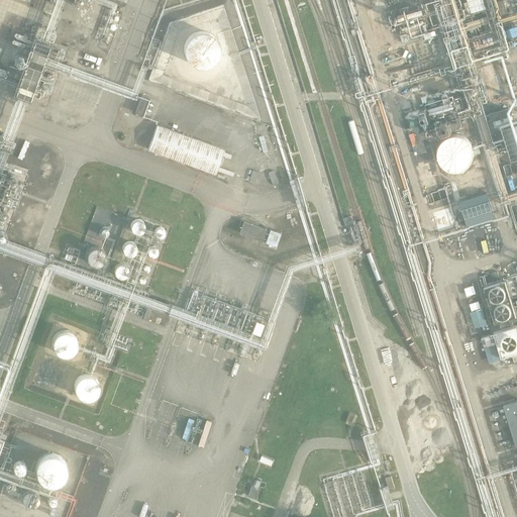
[(467,0),(467,3),(472,4),(472,8),(489,9),(489,0),(467,0)]
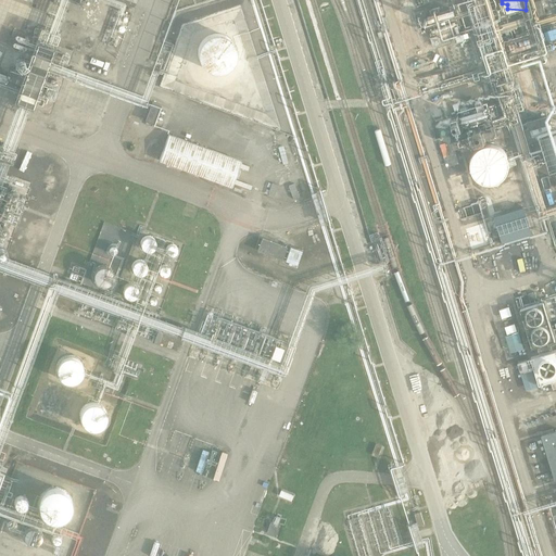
[(235,51),(235,48),(234,45),(232,41),(230,38),(227,35),(224,34),(220,33),(217,32),(213,32),(210,33),(206,35),(203,37),(201,39),(199,42),(197,47),(197,50),(197,54),(198,58),(199,61),(201,64),(204,66),(207,68),(212,70),(215,71),(219,71),(223,70),(226,67),(229,65),(231,63),(234,59),(235,55),(235,51)]
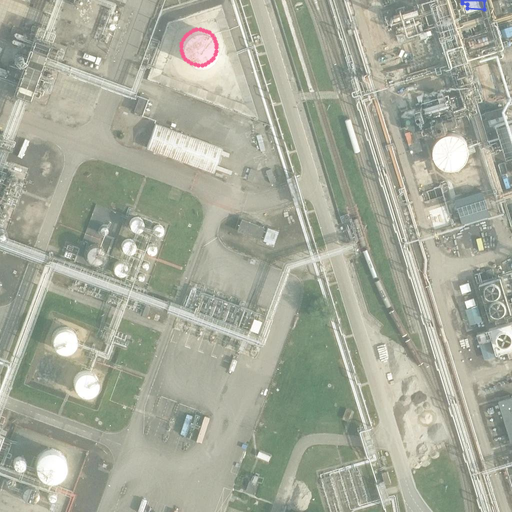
[(48,43),(33,38),(14,91),(29,97),(48,43)]
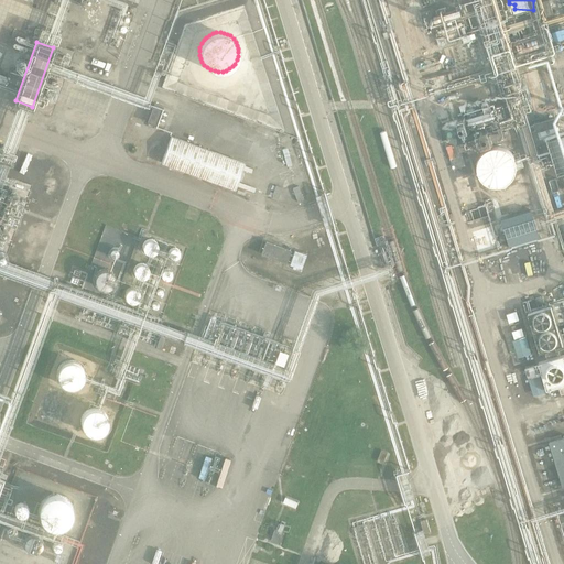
[(163,107),(154,104),(147,123),(155,127),(163,107)]
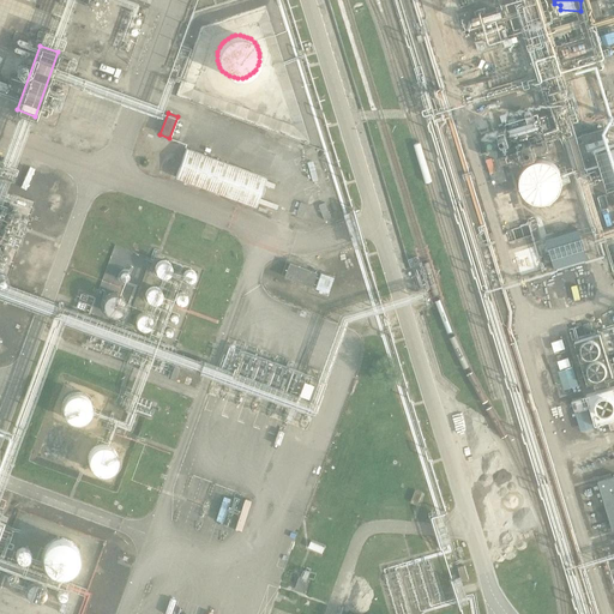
[(509,164),(549,150),(536,114),(518,121),(519,126),(513,128),(512,125),(499,130),(506,151),(482,161),(492,186),(513,178),(509,164)]
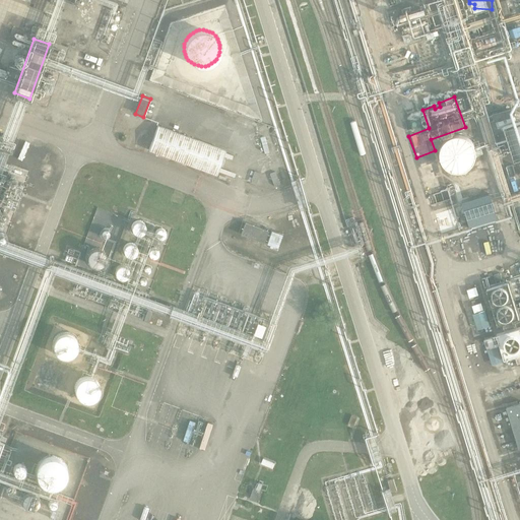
[(514,117),(512,110),(493,116),(495,122),(514,117)]
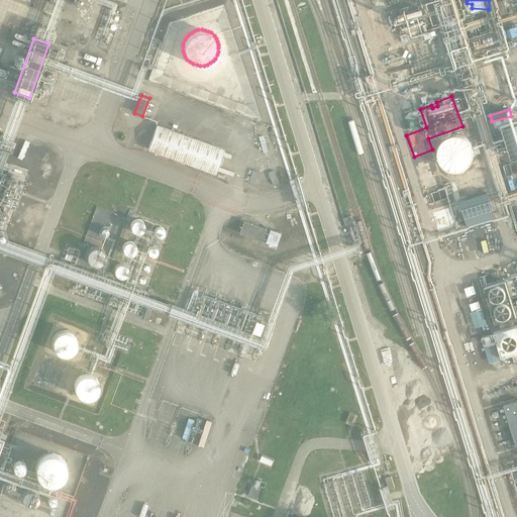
[(506,131),(515,157),(516,156),(516,124),(515,125),(516,128),(506,131)]
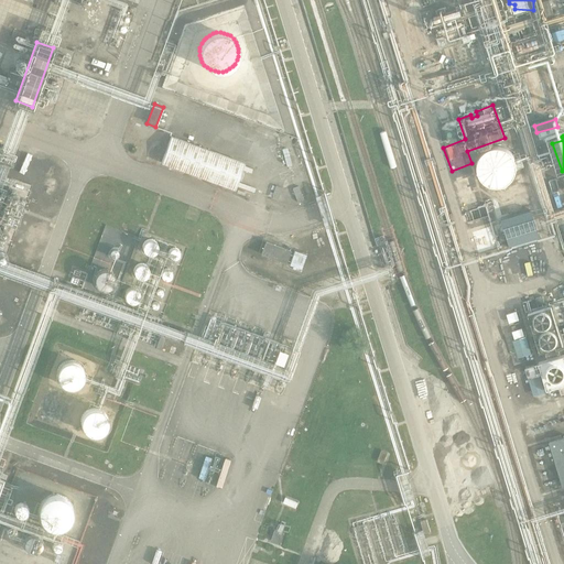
[(171,137),(164,154),(161,163),(235,191),(245,163),(171,137)]
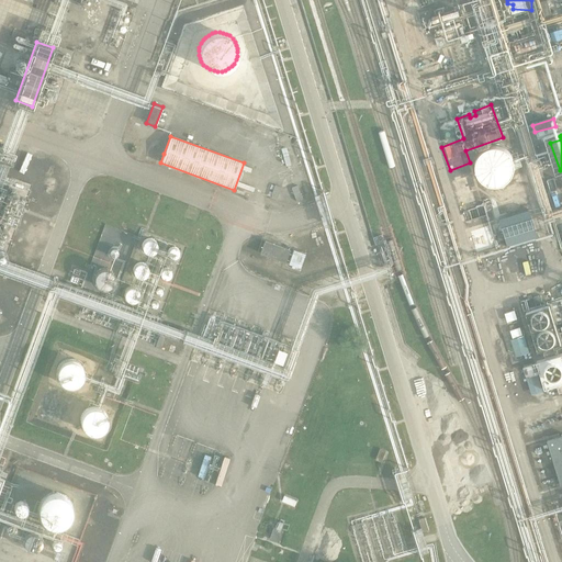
[(515,171),(515,167),(515,164),(514,160),(512,157),(509,154),(507,152),(504,149),(501,148),(496,147),(493,148),(490,148),(486,150),(483,153),(481,155),(479,158),(476,161),(476,165),(476,169),(476,172),(479,176),(480,179),(483,181),(486,183),(490,186),(493,187),(496,187),(501,186),(504,184),(507,183),(509,180),(512,178),(514,175),(515,171)]
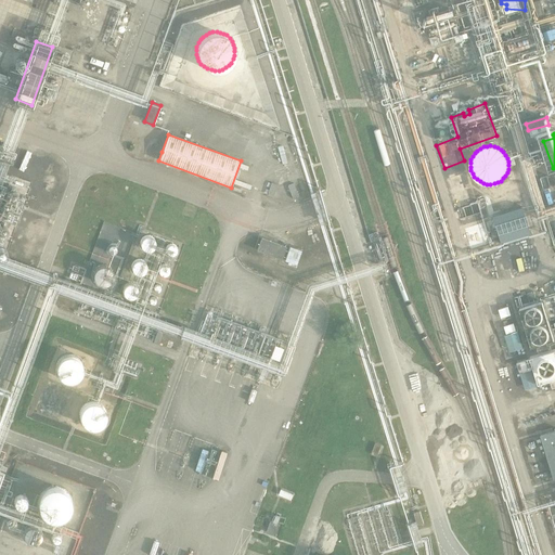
[(523,207),(498,215),(492,216),(501,243),(530,234),(523,207)]
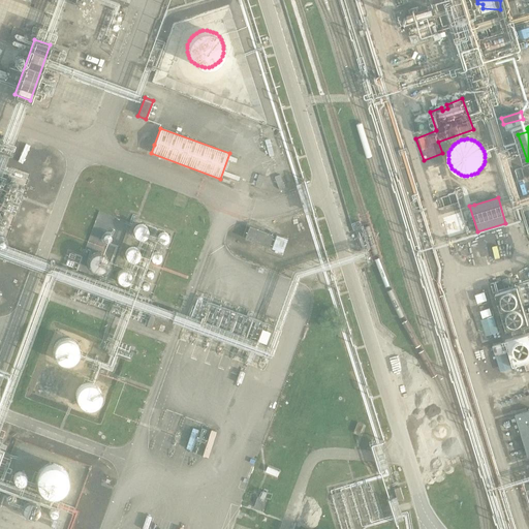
[(273,236),(249,226),(245,239),(269,247),(273,236)]
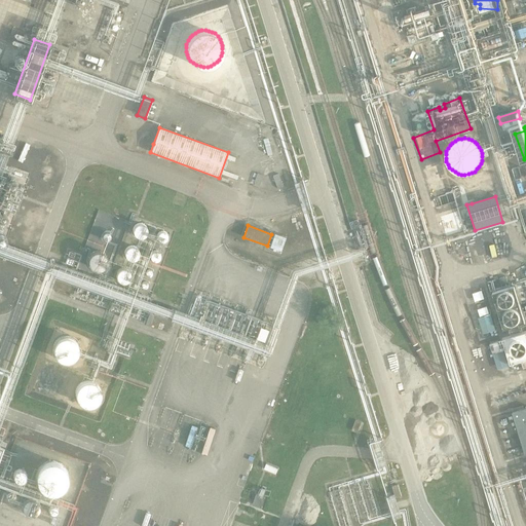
[(150,232),(150,231),(150,229),(149,228),(147,226),(145,226),(143,226),(141,227),(140,229),(140,231),(140,233),(141,235),(143,236),(145,237),(147,236),(149,235),(150,233),(150,232)]
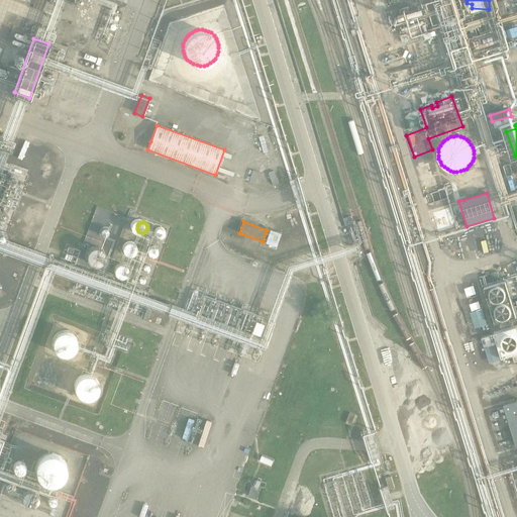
[(163,233),(163,230),(162,229),(160,227),(158,227),(156,228),(153,229),(152,230),(151,232),(152,234),(153,236),(154,237),(157,238),(160,238),(161,237),(162,235),(163,233)]
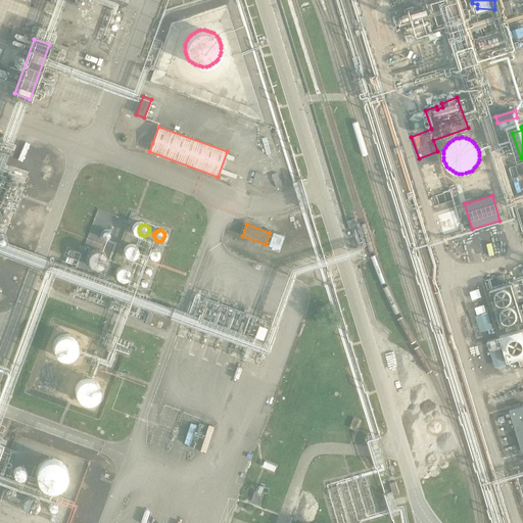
[(142,251),(142,250),(141,248),(140,247),(138,245),(136,245),(134,246),(132,247),(131,249),(131,251),(131,253),(132,254),(134,255),(136,256),(138,255),(140,254),(141,253),(142,251)]
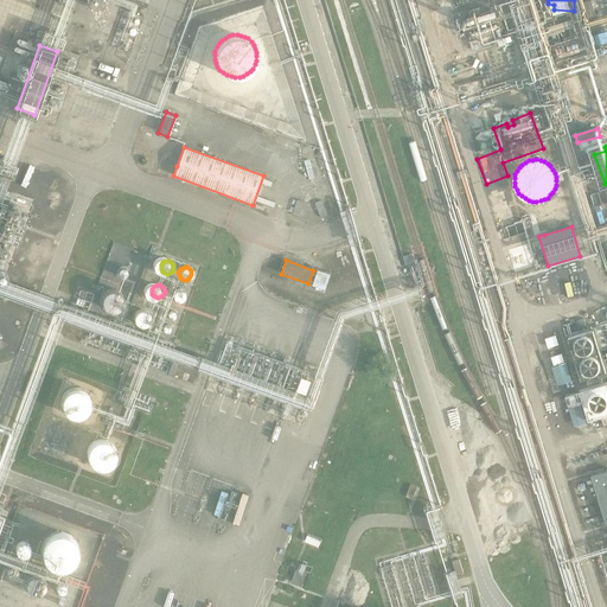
[(184,299),(184,296),(183,294),(181,293),(179,293),(177,293),(174,294),(172,295),(172,298),(172,300),(173,302),(174,305),(178,305),(180,305),(183,304),(184,301),(184,299)]
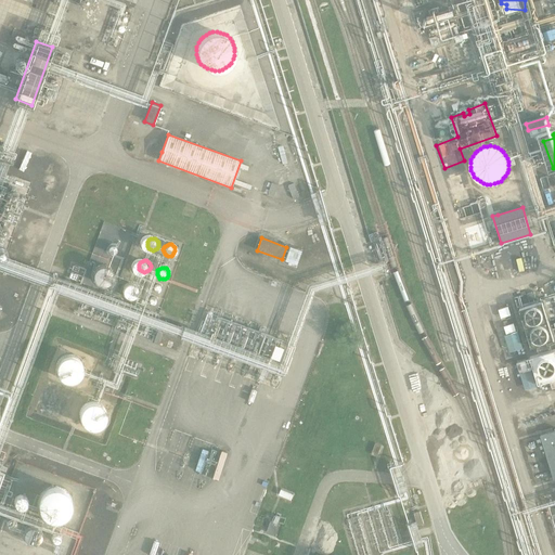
[(118,279),(117,275),(115,273),(113,271),(110,270),(106,271),(103,273),(102,275),(101,279),(102,282),(103,285),(106,286),(108,287),(113,286),(115,285),(117,282),(118,279)]
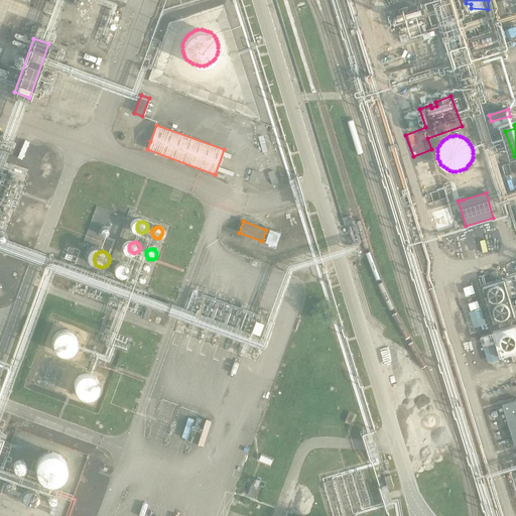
[(130,271),(130,270),(130,269),(129,267),(127,265),(125,265),(123,266),(121,267),(120,268),(119,270),(120,272),(121,274),(122,275),(124,276),(127,276),(128,275),(130,273),(130,271)]
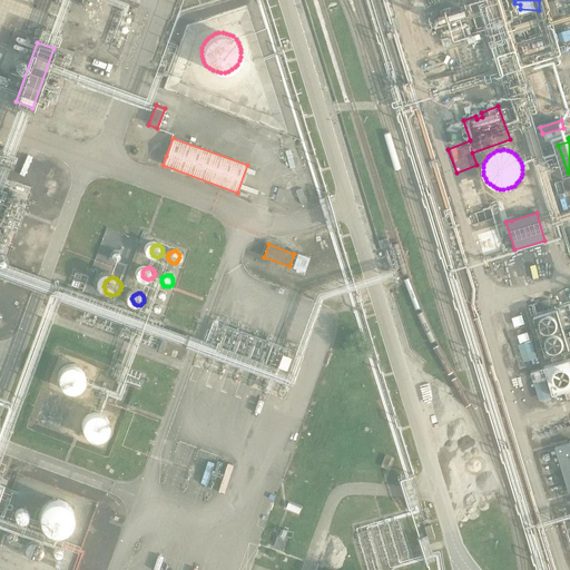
[(165,305),(164,303),(163,301),(160,300),(158,298),(155,300),(154,301),(153,303),(153,305),(153,307),(155,310),(157,311),(159,311),(161,310),(163,308),(164,307),(165,305)]
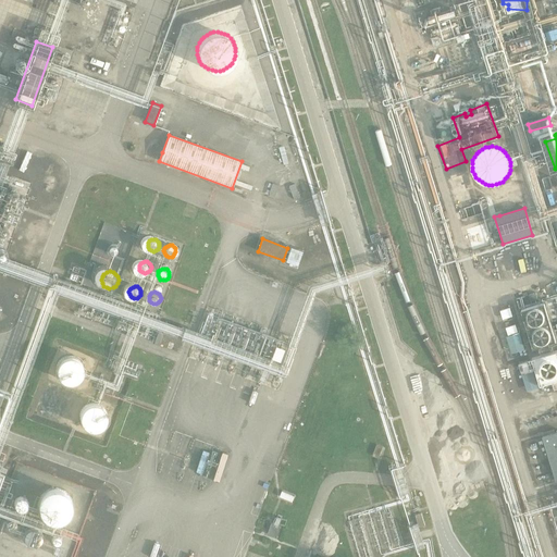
[(556,320),(551,300),(529,308),(520,310),(533,349),(556,342),(551,322),(556,320)]
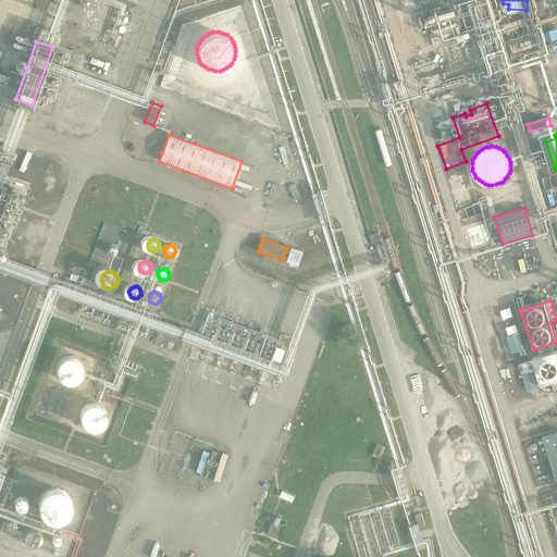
[(510,307),(502,310),(505,318),(512,314),(510,307)]
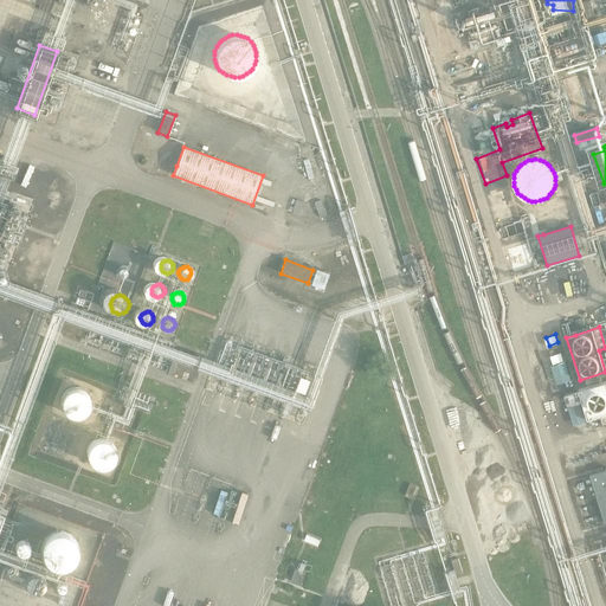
[(562,352),(549,355),(558,384),(572,379),(562,352)]
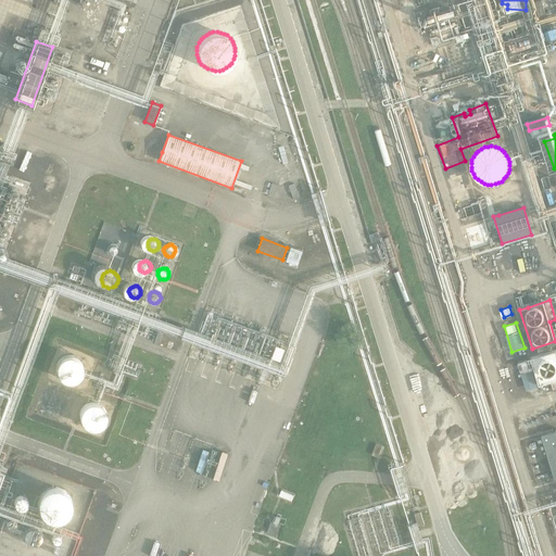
[(555,350),(530,358),(538,386),(555,379),(555,350)]
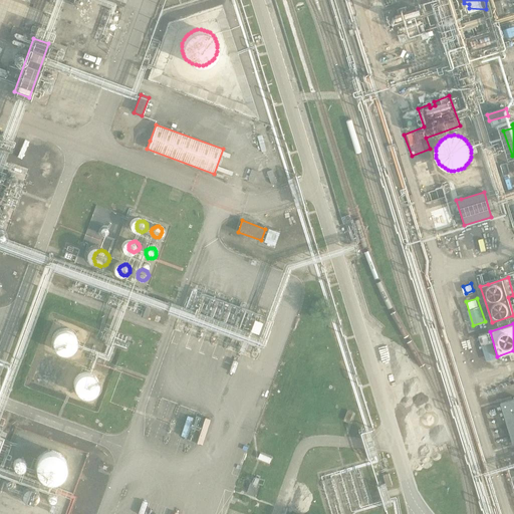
[(79,342),(79,341),(79,339),(78,336),(77,334),(75,332),(73,331),(71,330),(69,329),(66,329),(64,330),(62,330),(59,333),(57,335),(56,337),(55,339),(55,341),(55,344),(56,346),(57,348),(59,350),(62,352),(64,353),(66,353),(69,353),(71,353),(74,351),(75,350),(77,348),(78,346),(79,344),(79,342)]
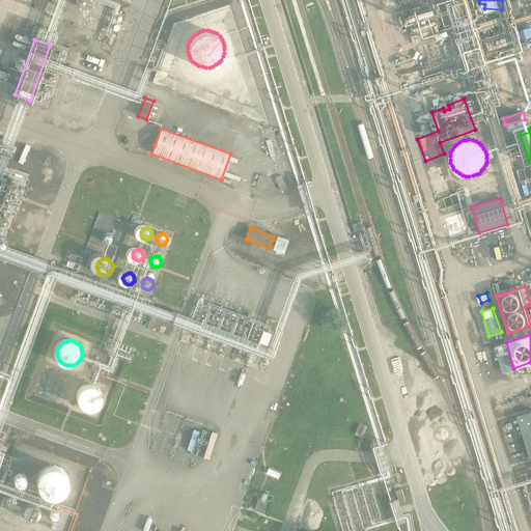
[(503,372),(512,369),(508,354),(498,356),(503,372)]
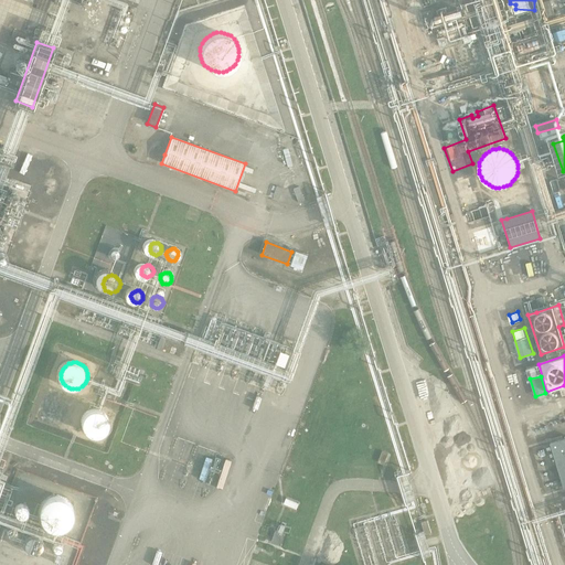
[(110,425),(110,422),(109,419),(108,417),(107,416),(105,414),(103,413),(98,412),(94,413),(92,414),(89,415),(88,417),(86,419),(86,422),(85,425),(86,429),(87,432),(88,434),(92,436),(93,437),(95,437),(98,438),(100,437),(104,437),(107,434),(109,430),(110,427),(110,425)]
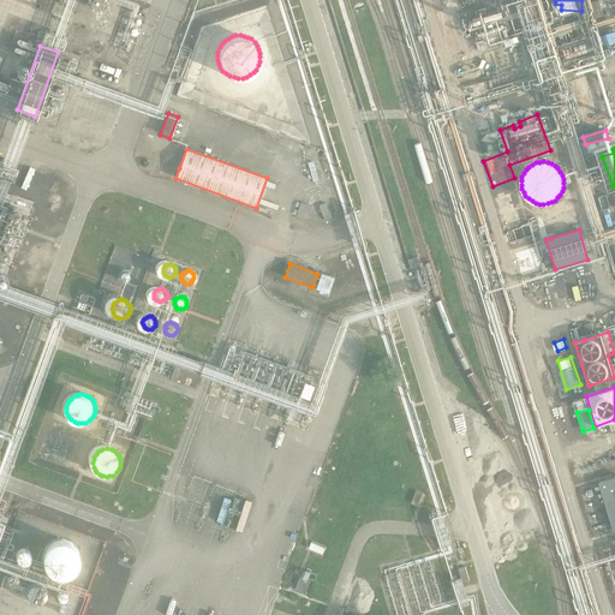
[(614,477),(613,478),(598,483),(614,531),(614,530),(614,477)]
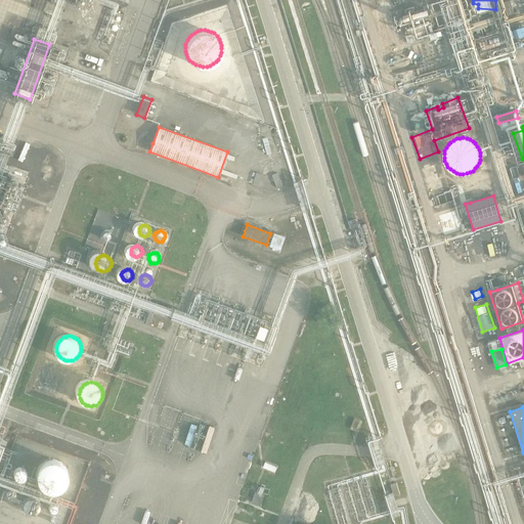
[(69,476),(69,473),(68,471),(67,469),(66,467),(62,465),(60,464),(57,463),(56,462),(53,462),(50,463),(48,464),(46,466),(43,470),(42,473),(41,475),(41,477),(42,480),(43,483),(45,485),(47,487),(49,488),(52,489),(54,489),(56,489),(59,488),(62,487),(64,485),(67,483),(68,481),(69,479),(69,476)]
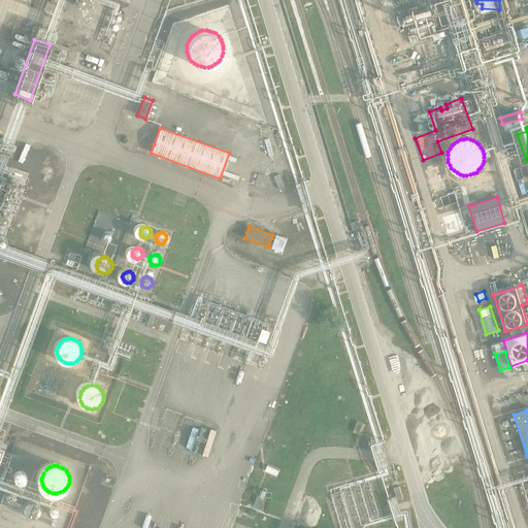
[(30,477),(30,474),(28,471),(25,469),(22,468),(19,469),(18,469),(15,470),(14,473),(13,476),(13,480),(15,483),(18,485),(21,486),(24,485),(27,484),(29,481),(30,477)]
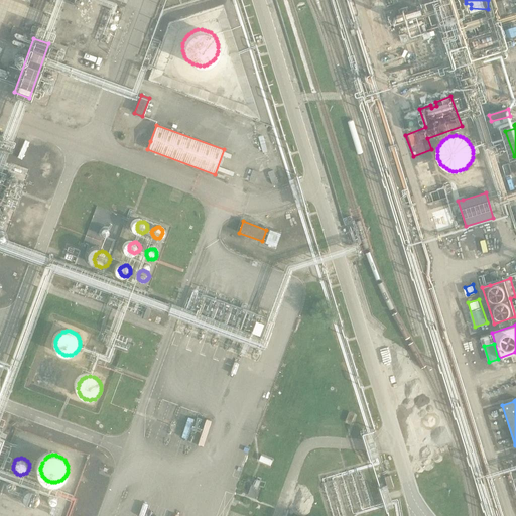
[(388,489),(393,487),(390,476),(384,478),(388,489)]
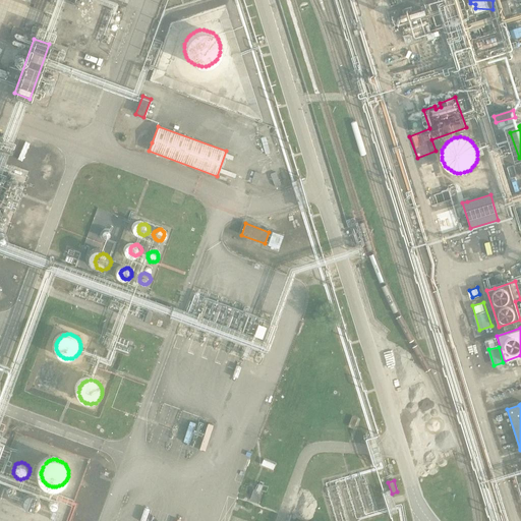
[(251,485),(247,500),(259,503),(264,488),(251,485)]
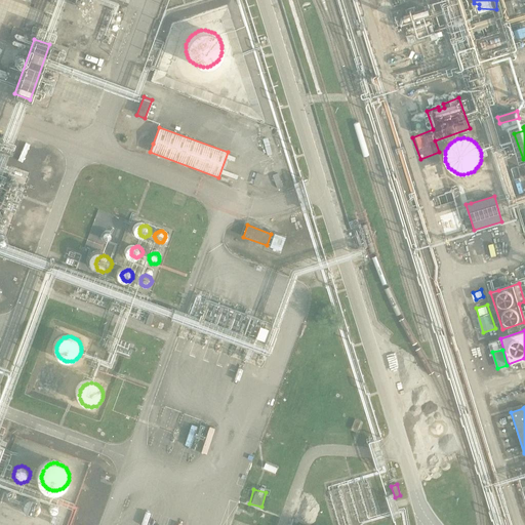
[(39,507),(39,506),(39,502),(37,500),(36,499),(34,498),(31,497),(28,498),(26,499),(25,500),(23,502),(23,506),(23,509),(25,512),(27,514),(31,514),(34,514),(37,512),(39,510),(39,507)]
